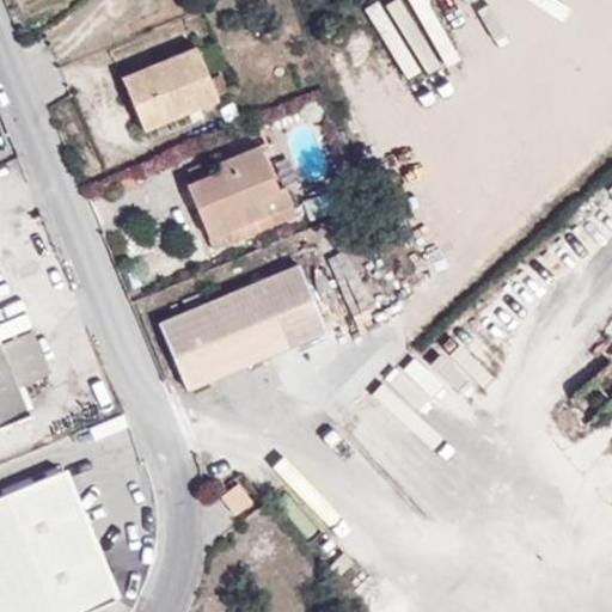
[(218,99),(196,47),(122,79),(142,129),(218,99)]
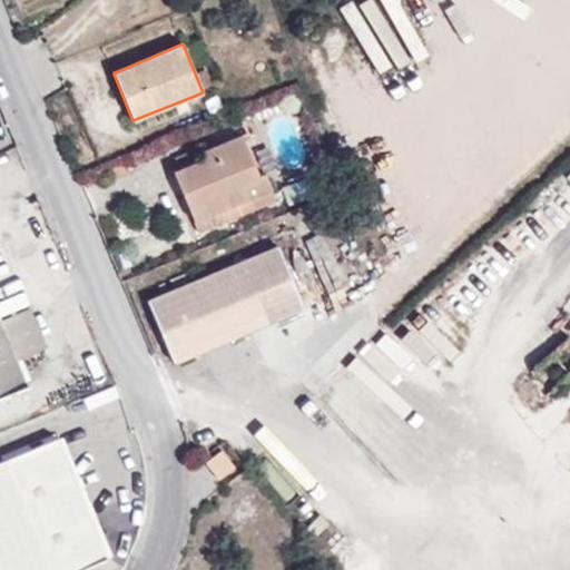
[(206,159),(174,173),(199,234),(276,200),(264,170),(257,174),(242,136),(203,153),(206,159)]
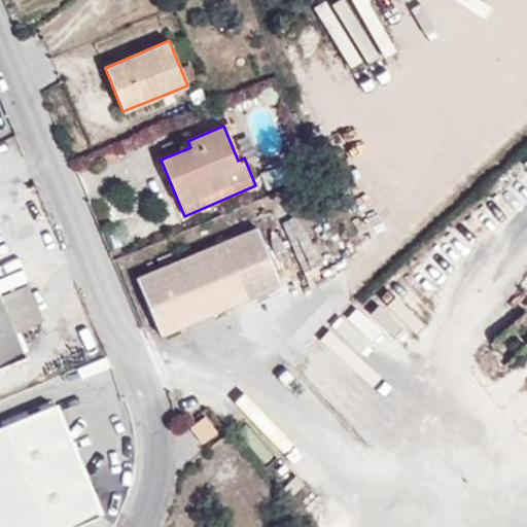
[(281,285),(257,227),(136,277),(160,337),(281,285)]
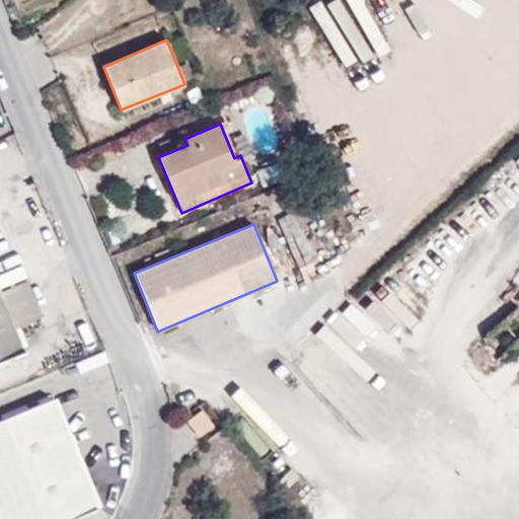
[(45,315),(28,278),(0,289),(0,363),(23,354),(13,327),(45,315)]
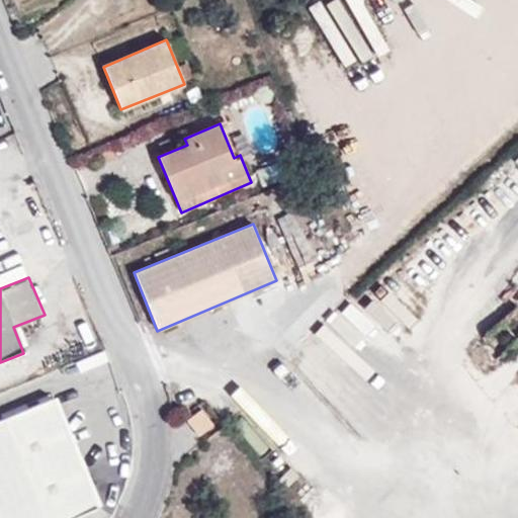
[(496,360),(517,340),(517,307),(479,341),(496,360)]
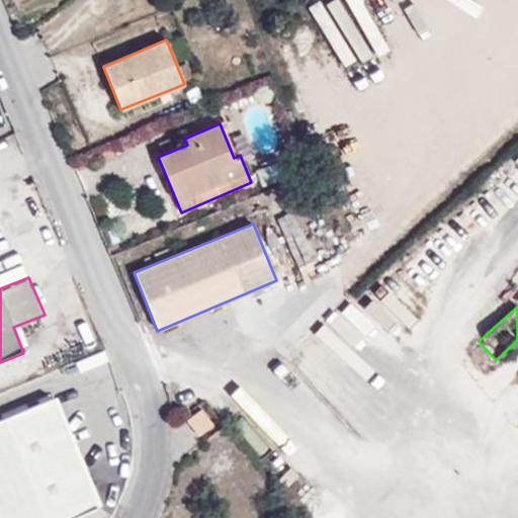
[(70,517),(96,507),(52,399),(0,420),(0,517),(70,517)]
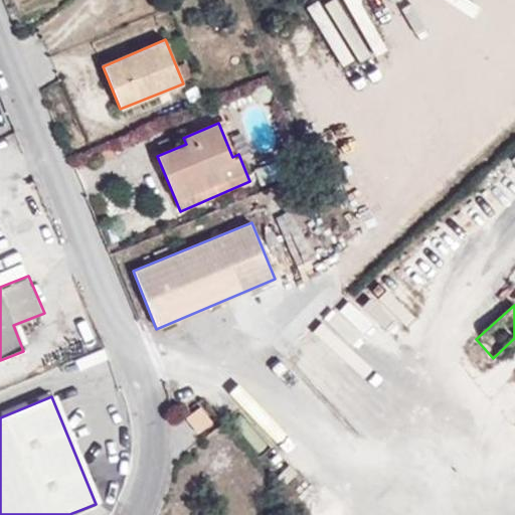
[(197,434),(211,422),(199,406),(185,418),(197,434)]
